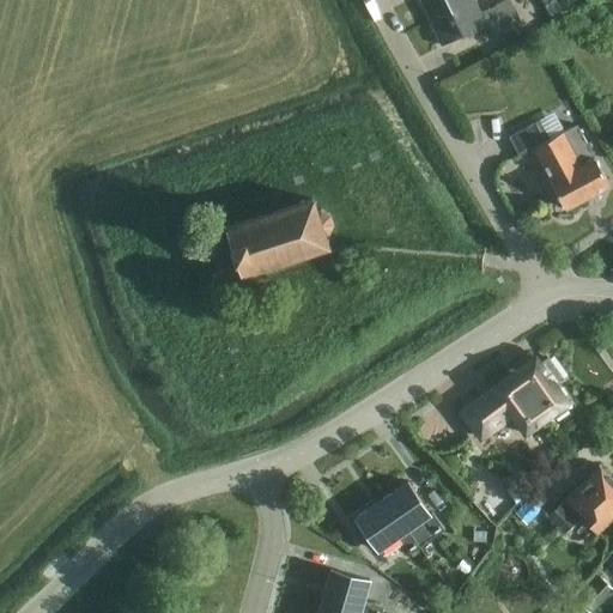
[(420,0),(431,22),(477,0),(420,0)]
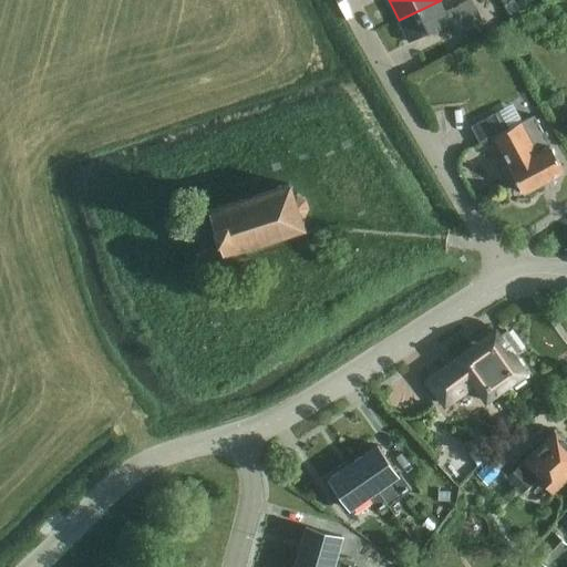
[(441,0),(399,20),(409,42),(447,23),(454,35),(482,22),(472,0),(467,0),(446,11),(441,0)]
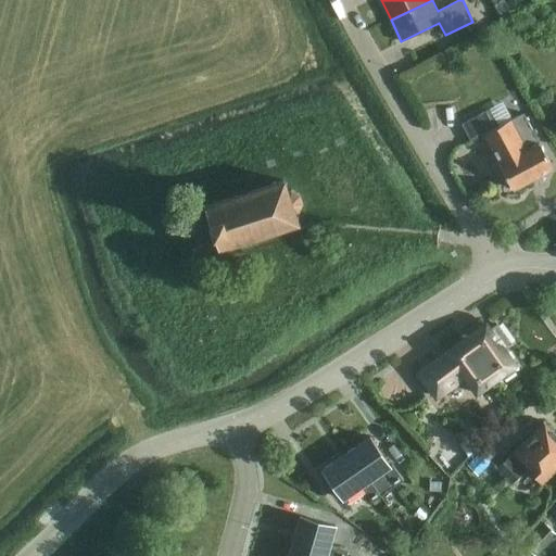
[(500,126),(491,109),(463,124),(472,141),(484,135),(514,189),(554,167),(540,142),(528,149),(513,119),(500,126)]
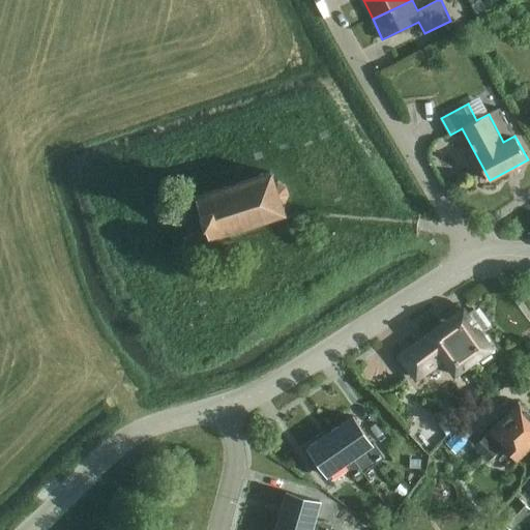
[(273,173),(271,173),(271,172),(206,193),(207,194),(197,197),(209,235),(218,232),(219,232),(278,213),(284,211),(284,210),(285,210),(284,205),(282,206),(280,201),(285,200),(288,193),(286,184),(278,181),(274,182),(272,177),(274,177),(273,173)]
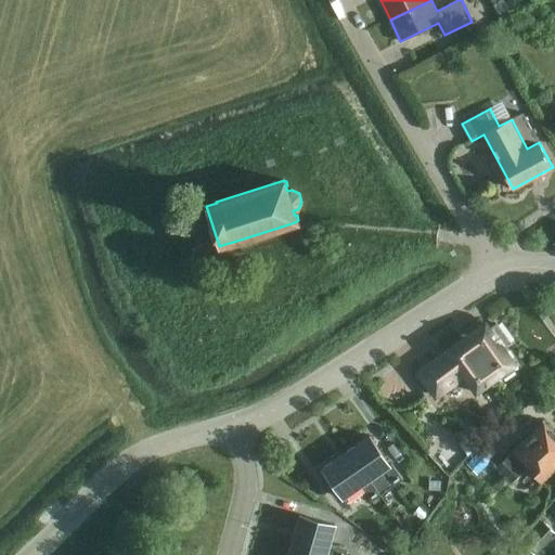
[(490,328),(486,322),(447,351),(420,372),(437,396),(464,375),(476,391),(498,376),(515,364),(504,348),(511,343),(497,324),(490,328)]
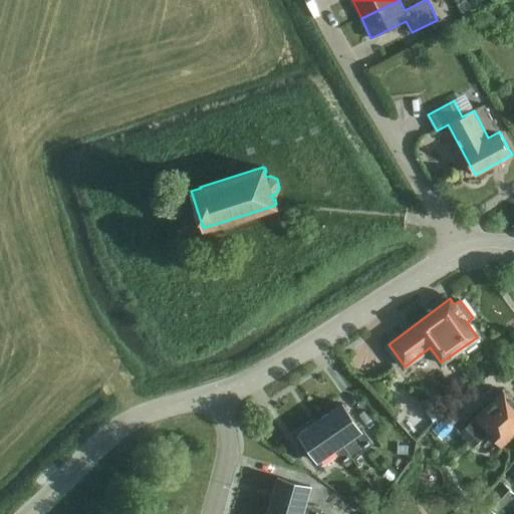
[(513,400),(503,390),(502,391),(503,392),(462,432),(475,446),(490,432),(503,445),(513,434),(513,400)]
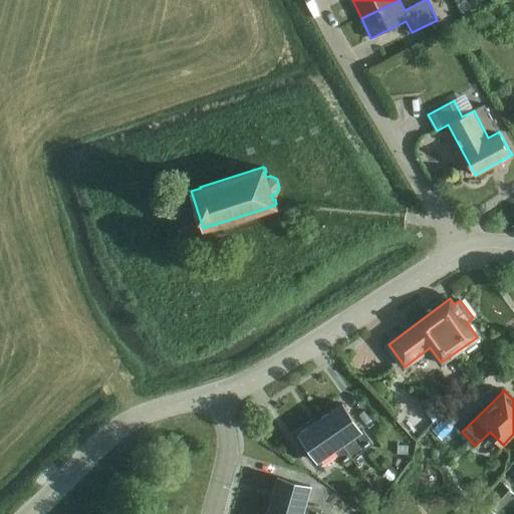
[(361,431),(342,404),(321,419),(339,446),(342,444),(355,435),(361,431)]
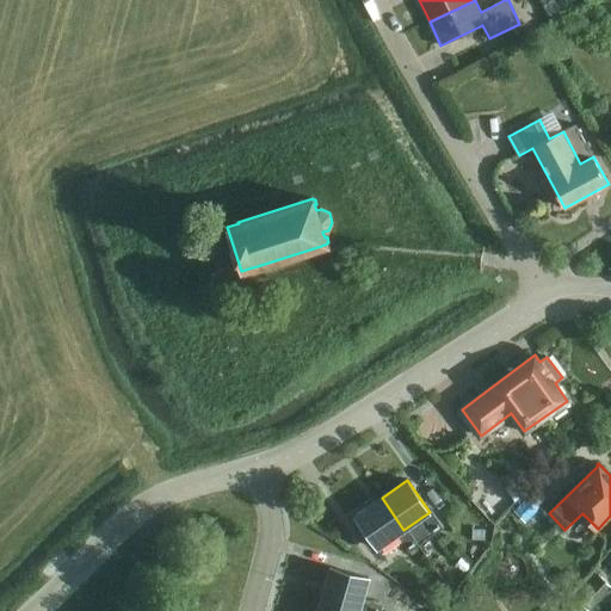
[(544,505),(532,493),(514,510),(526,522),(544,505)]
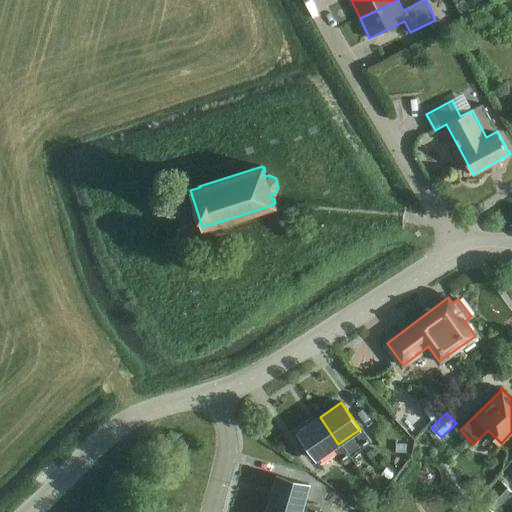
[(338,444),(320,417),(297,432),(316,459),(334,447),(338,444)]
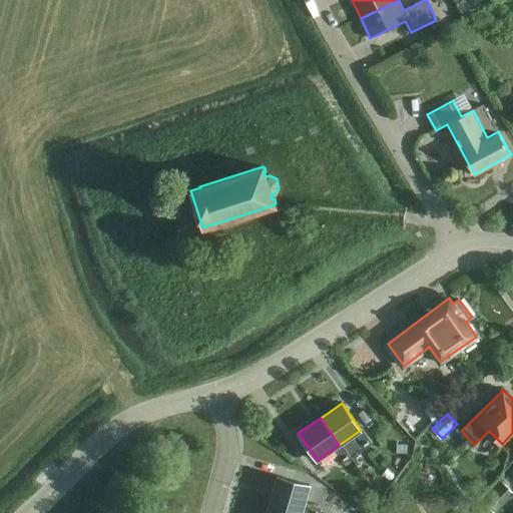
[(362,429),(361,430),(355,434),(366,449),(373,444),(362,429)]
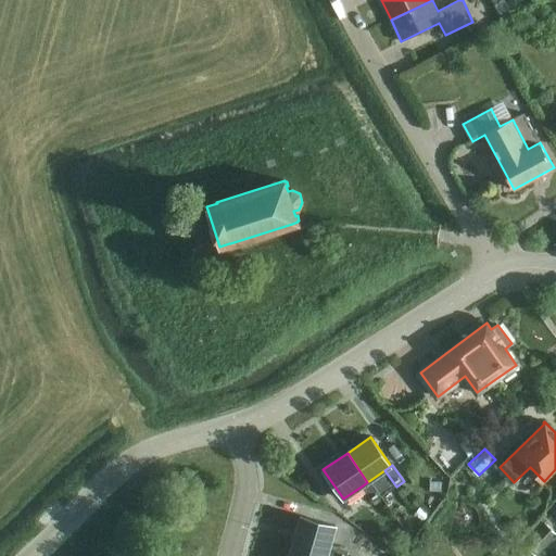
[(381,496),(370,480),(367,482),(363,485),(374,502),(381,496)]
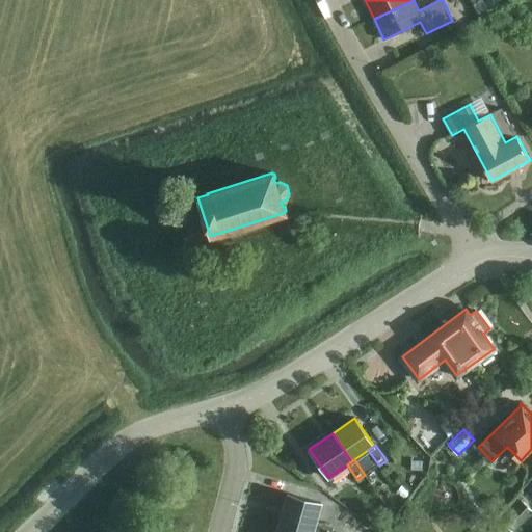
[(315,524),(321,503),(288,494),(281,520),(314,529),(315,524)]
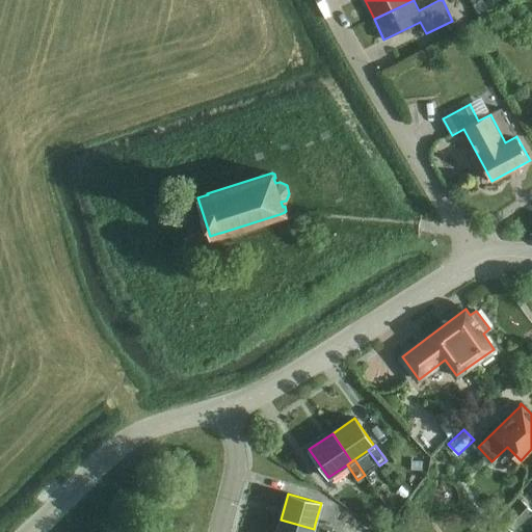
[(531,512),(531,510),(522,500),(502,521),(513,531),(531,512)]
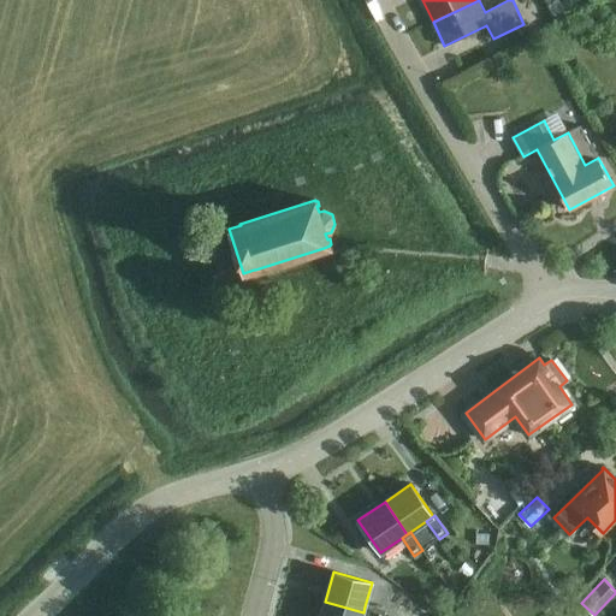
[(361,615),(363,612),(325,602),(320,615),(361,615)]
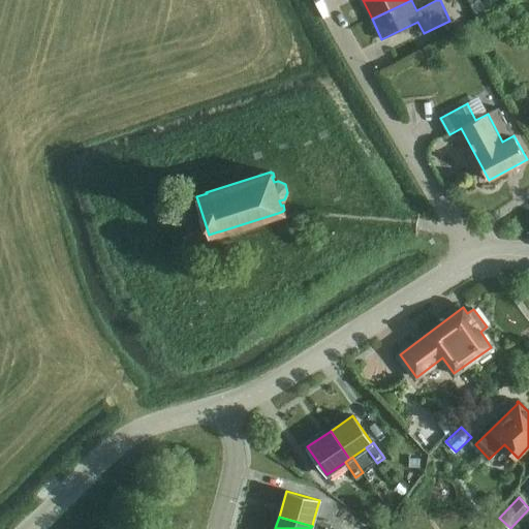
All buildings are outlined.
